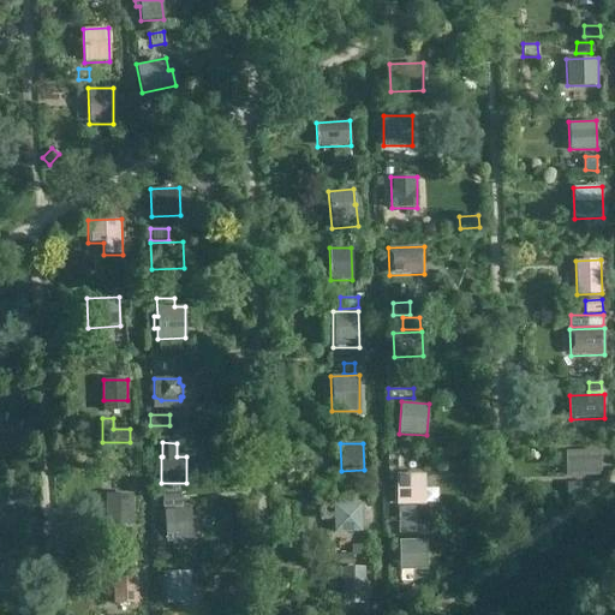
[(599,476),(599,449),(565,451),(565,476),(599,476)]
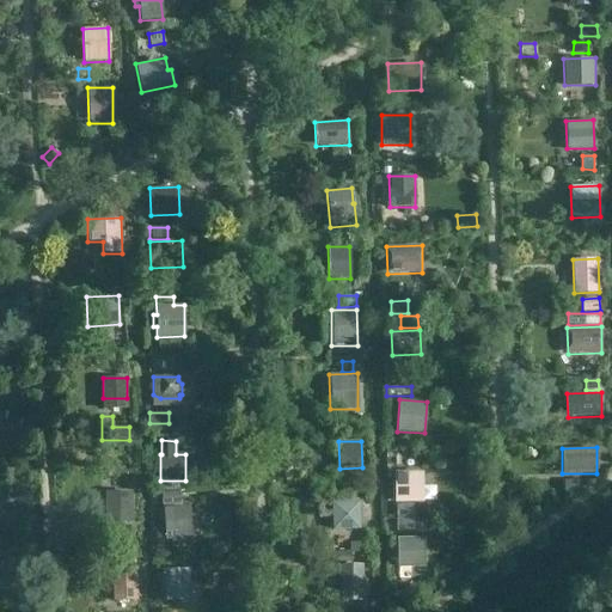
[(407,473),(395,473),(395,502),(423,502),(423,471),(407,471),(407,473)]
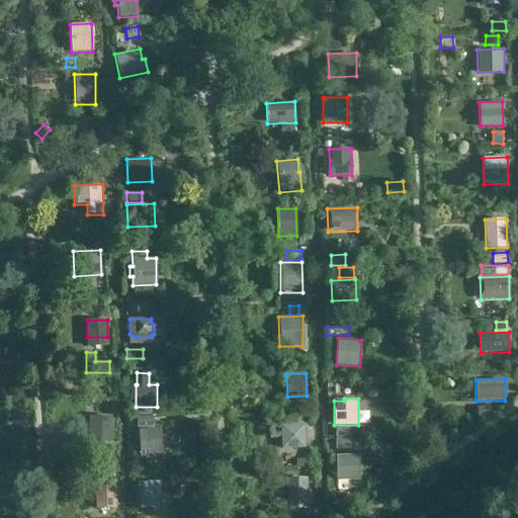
[(493,407),(479,407),(479,416),(493,416),(493,407)]
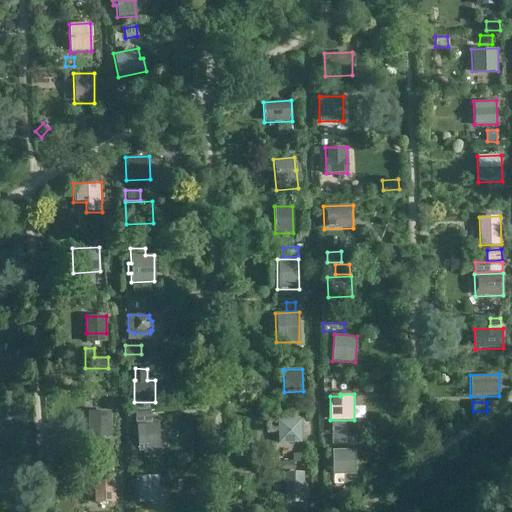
[(111,437),(111,410),(90,410),(90,437),(111,437)]
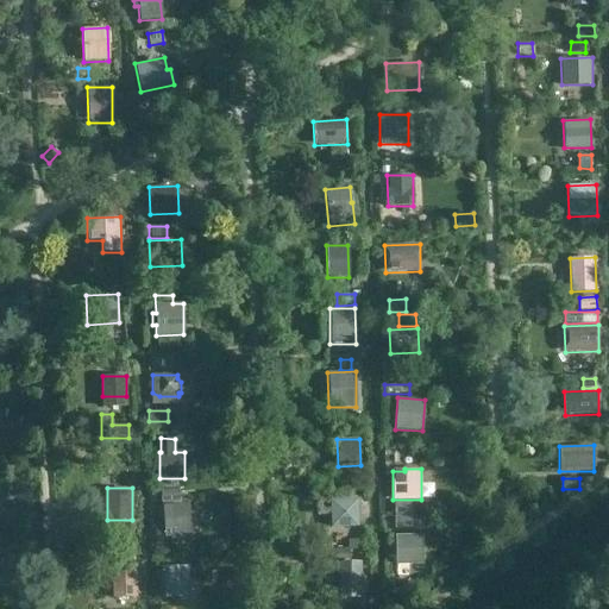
[(180,490),(159,490),(161,502),(180,501),(180,490)]
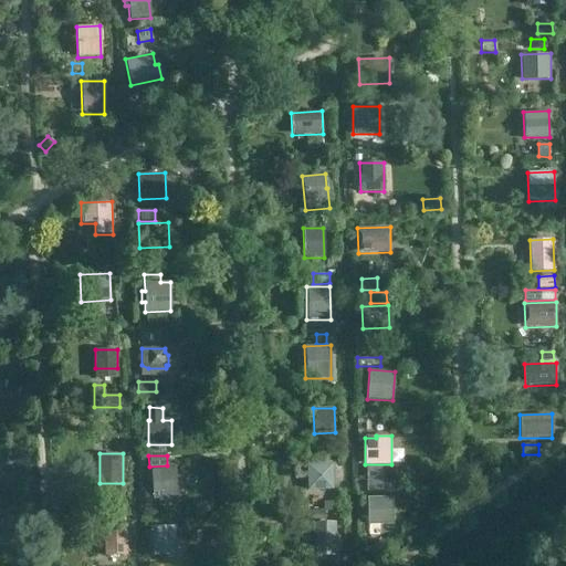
[(333,490),(333,463),(306,464),(306,490),(333,490)]
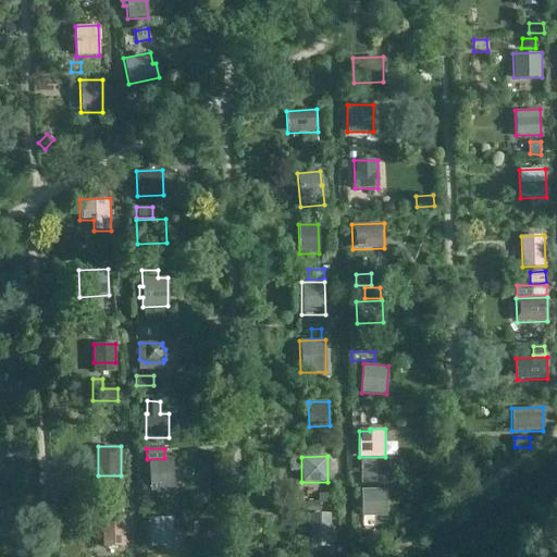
[(376,471),(376,459),(360,459),(360,471),(376,471)]
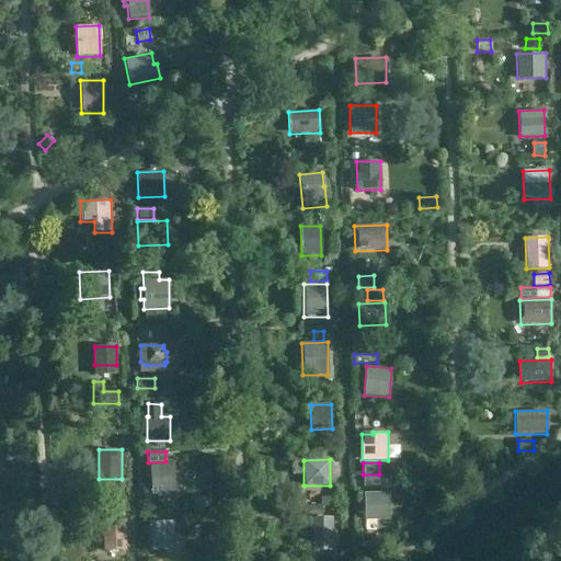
[(174,465),(149,465),(150,494),(175,494),(174,465)]
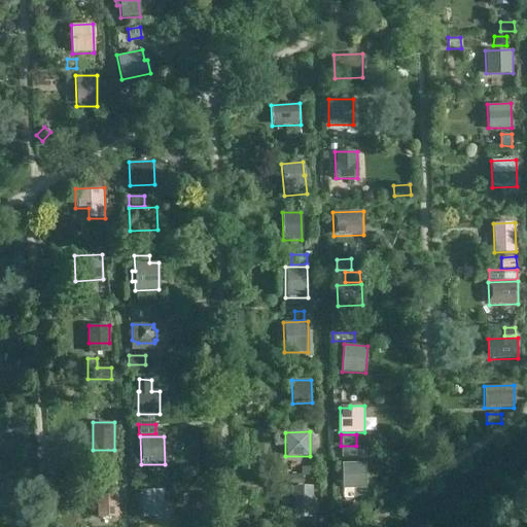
[(357,457),(356,447),(341,447),(341,458),(357,457)]
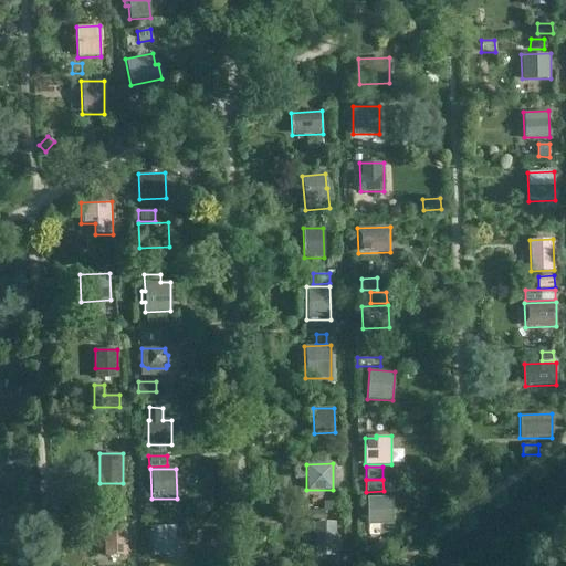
[(123,501),(123,490),(111,490),(111,501),(123,501)]
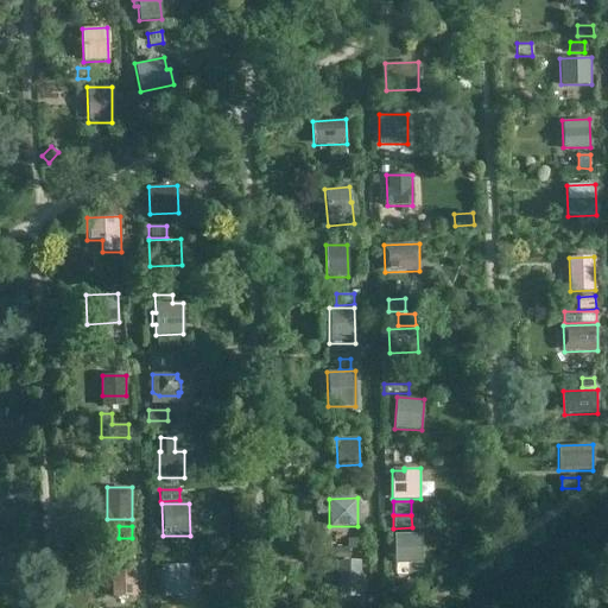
[(422,533),(394,534),(394,564),(423,564),(422,533)]
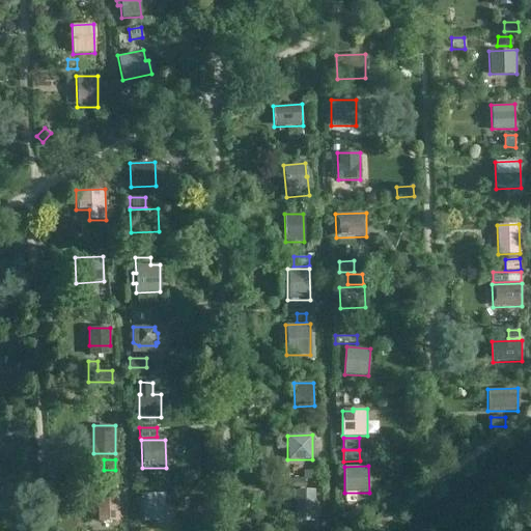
[(102,474),(101,488),(118,488),(118,474),(102,474)]
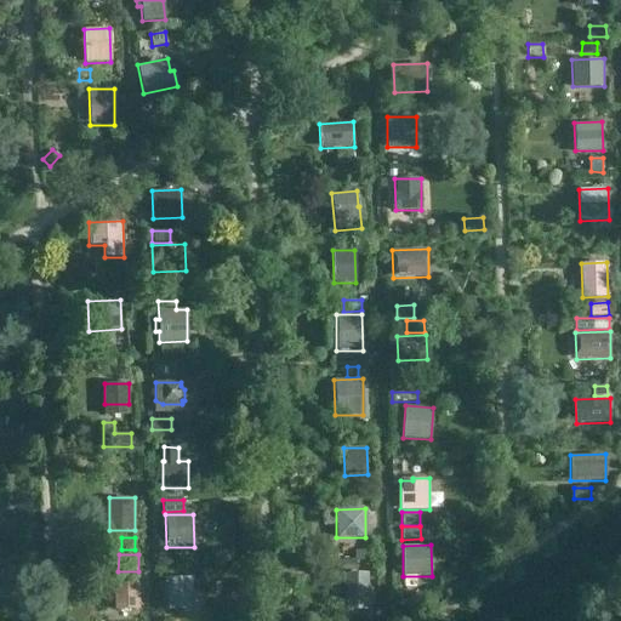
[(346,573),(345,609),(368,609),(369,573),(346,573)]
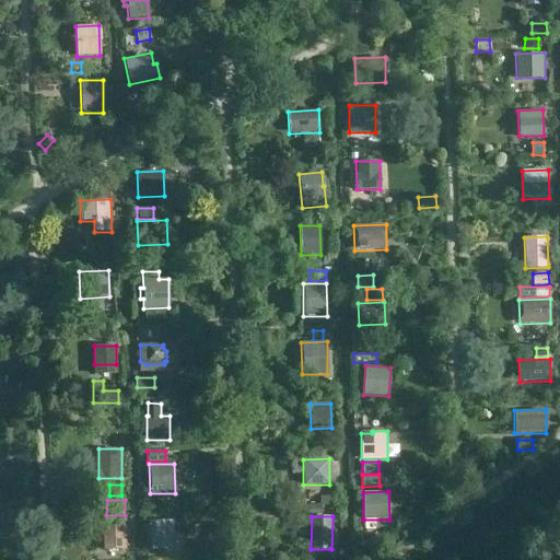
[(127,549),(126,520),(102,521),(103,550),(127,549)]
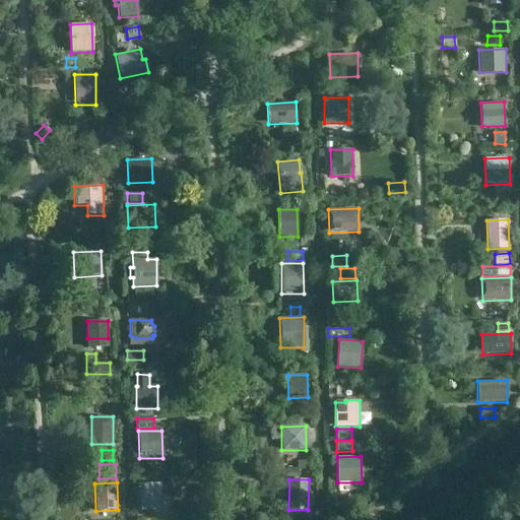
[(160,483),(139,483),(140,511),(160,510),(160,483)]
